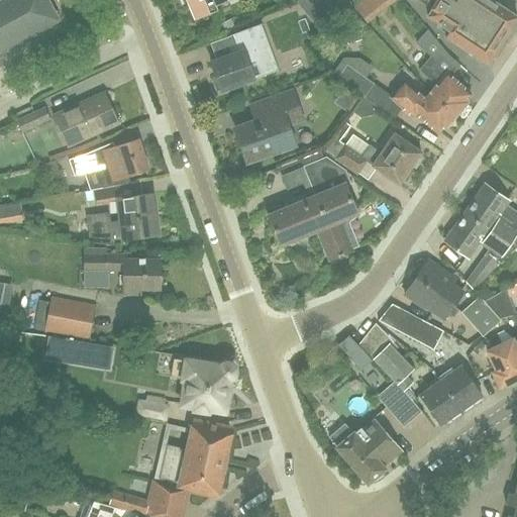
[(0,50),(58,20),(46,0),(7,0),(0,4),(0,50)]
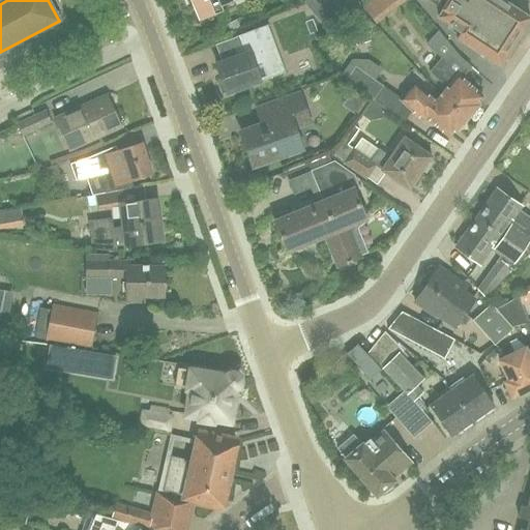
[(189,0),(199,21),(224,10),(221,5),(233,0),(189,0)]
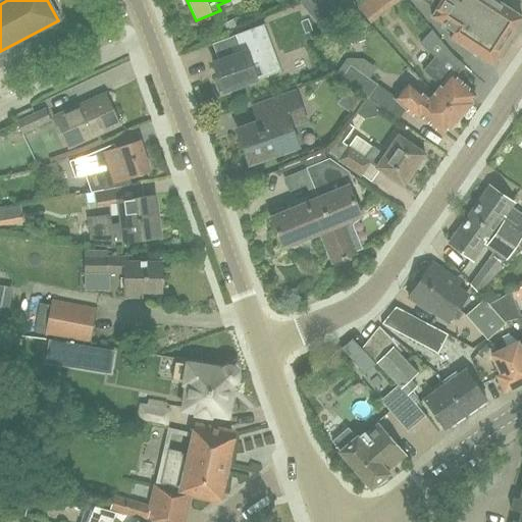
[(521,16),(496,0),(421,0),(436,10),(432,16),(455,31),(450,38),(491,64),(521,18),(521,16)]
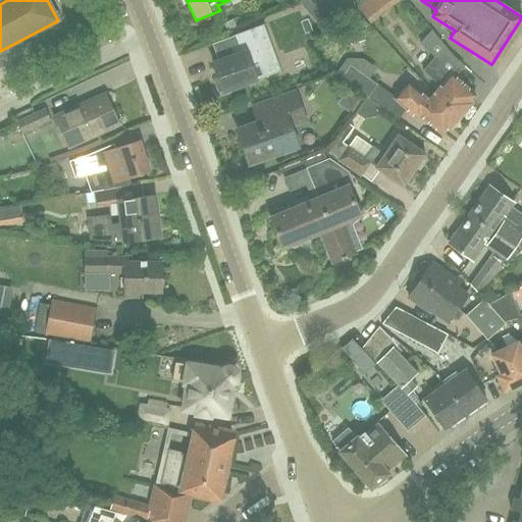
[(280,73),(273,52),(263,25),(232,37),(239,52),(212,61),(224,92),(250,83),(250,85),(280,73)]
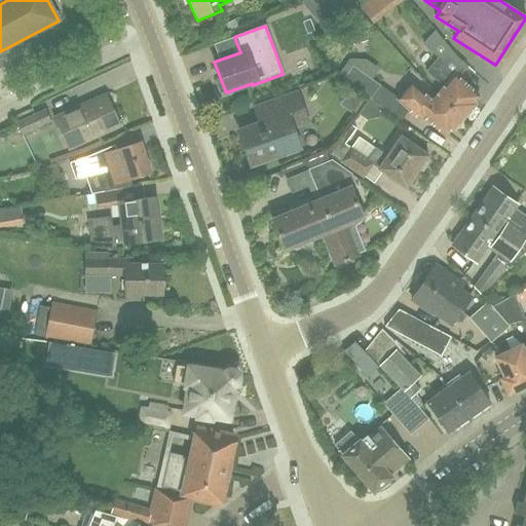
[(472,104),(477,98),(436,61),(426,72),(445,87),(439,96),(463,117),(473,106),(472,104)]
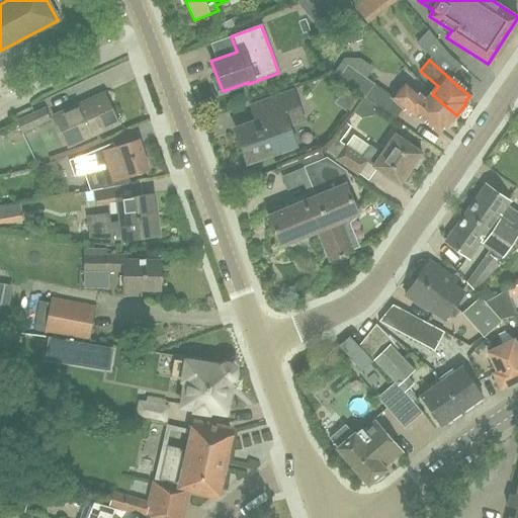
[(363,97),(364,97),(374,84),(348,66),(338,79),(363,97)]
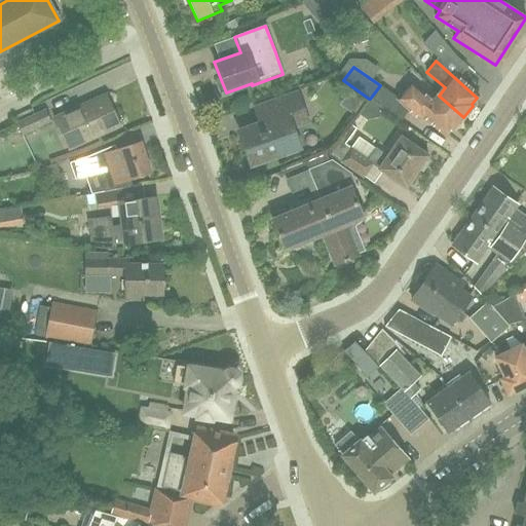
[(463,117),(439,96),(433,103),(411,85),(399,100),(421,118),(423,115),(446,135),(451,127),(453,129),(463,117)]
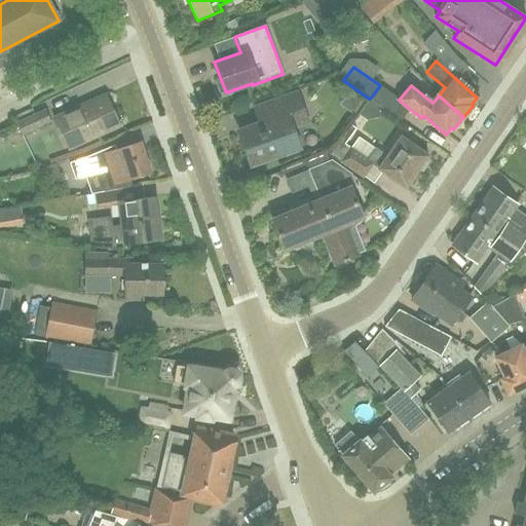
[(252,164),(284,153),(285,156),(299,152),(297,148),(300,147),(293,127),(308,122),(298,94),(273,103),(278,117),(239,132),(252,164)]
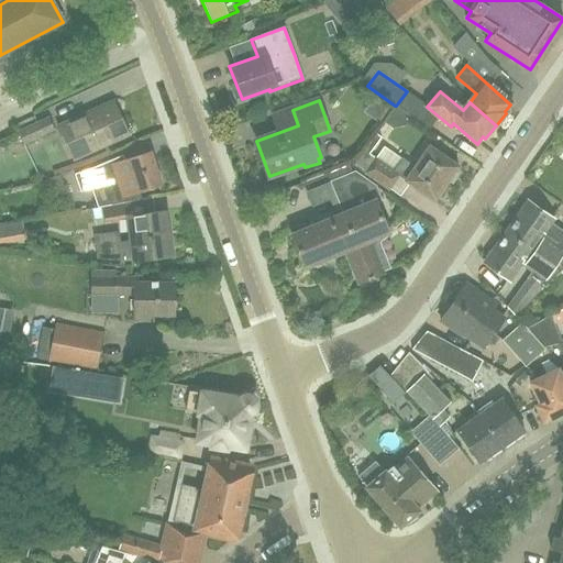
[(58,128),(73,159),(128,135),(114,103),(58,128)]
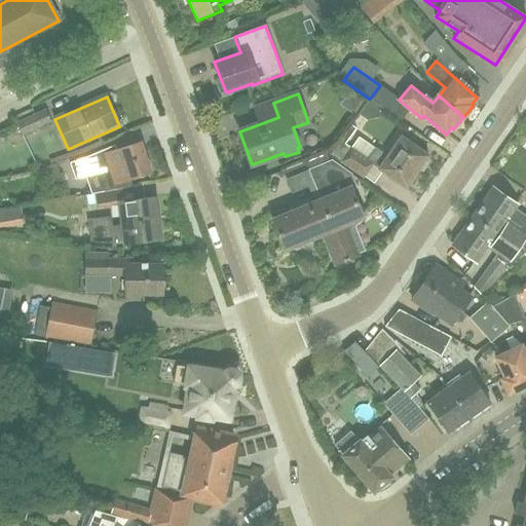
[(22,136),(51,123),(45,109),(16,122),(22,136)]
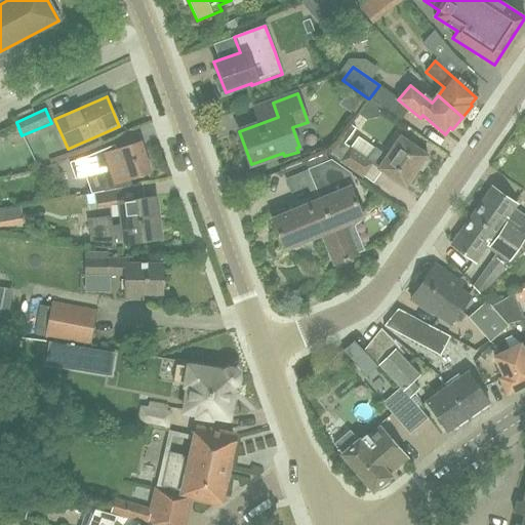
[(387,156),(374,148),(367,160),(339,142),(328,158),(331,161),(338,166),(340,162),(373,185),(381,171),(405,188),(418,168),(422,170),(428,162),(423,159),(427,155),(400,136),(387,156)]
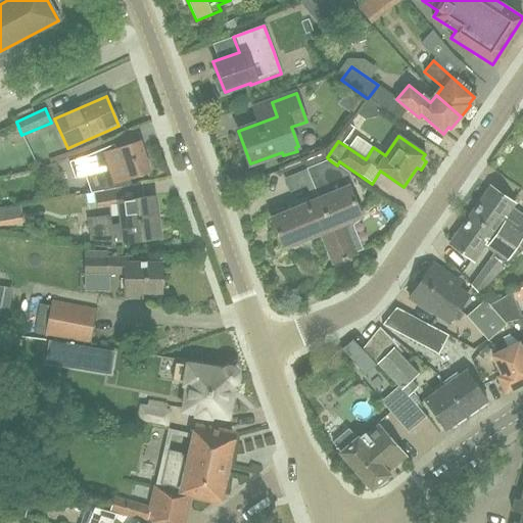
[(98,174),(104,191),(133,186),(130,178),(150,172),(140,142),(107,153),(105,148),(86,156),(93,176),(98,174)]
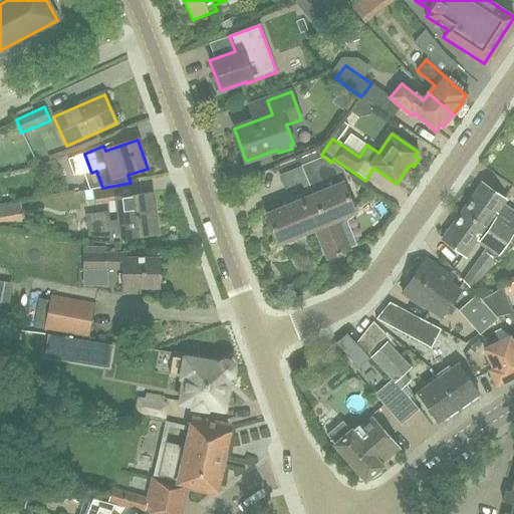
[(331,163),(324,158),(318,159),(302,166),(314,196),(267,215),(278,244),(316,228),(328,259),(349,250),(336,220),(354,212),(343,184),(347,182),(342,171),(331,163)]
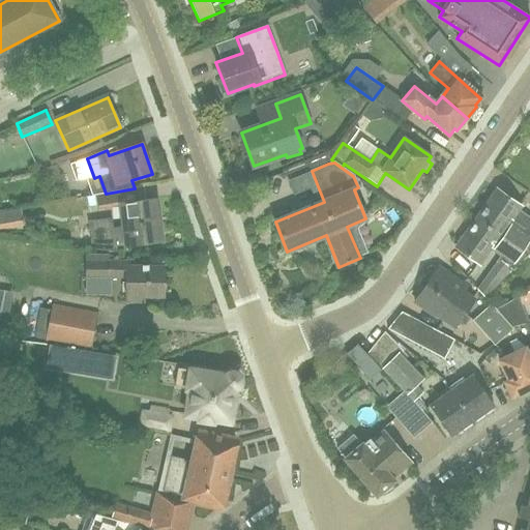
[(518,247),(528,255),(529,256),(529,255),(529,236),(529,237),(508,223),(520,206),(498,190),(477,219),(518,247)]
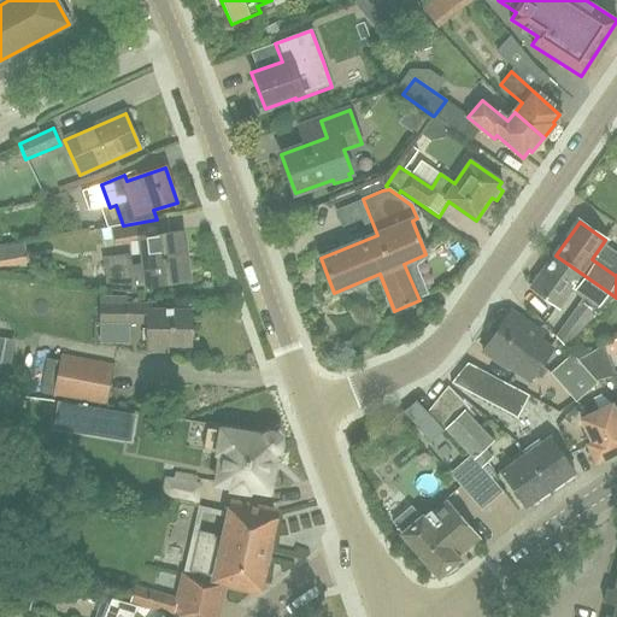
[(133,287),(187,281),(181,233),(140,238),(144,265),(130,266),(129,256),(104,259),(107,289),(134,293),(133,287)]
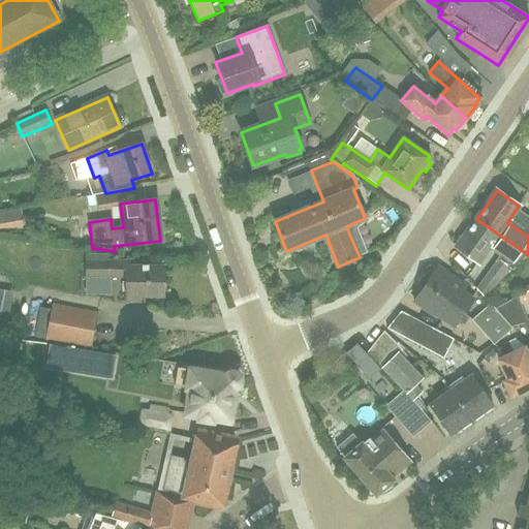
[(20,209),(0,212),(0,228),(23,224),(20,209)]
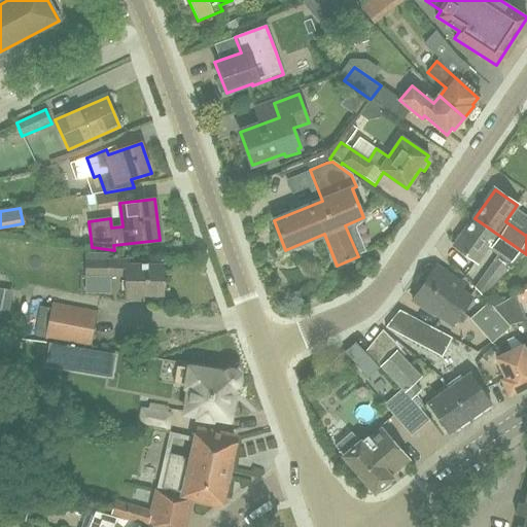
[(477,262),(488,246),(492,249),(494,246),(503,252),(497,260),(512,270),(526,254),(525,253),(515,246),(475,218),(454,247),(477,262)]
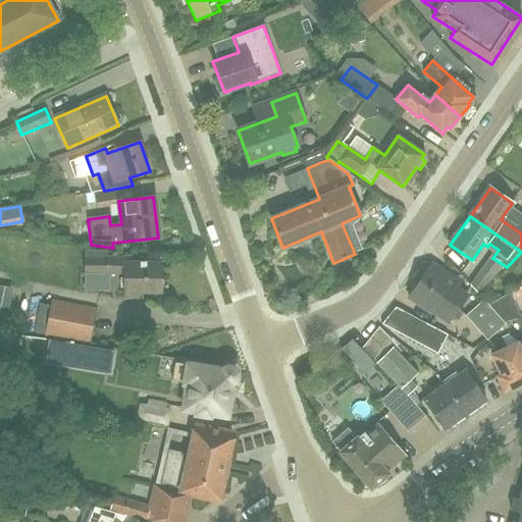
[(161,294),(161,264),(126,263),(126,258),(106,258),(106,253),(86,253),(86,275),(106,275),(106,274),(125,274),(124,298),(138,298),(138,293),(161,294)]
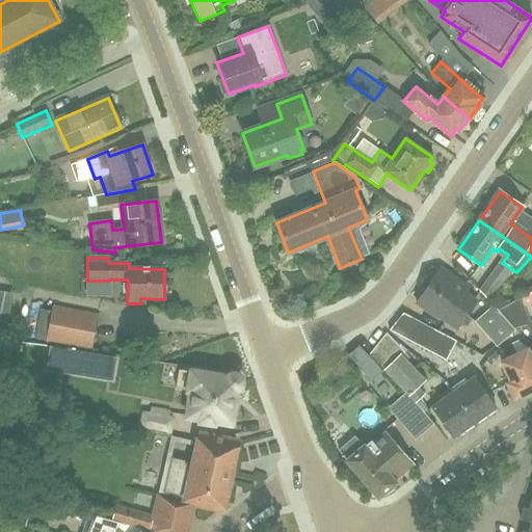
[(472,319),(467,315),(476,301),(463,293),(466,291),(455,283),(456,281),(441,270),(416,303),(436,318),(439,316),(456,328),(460,323),(467,327),(472,319)]
